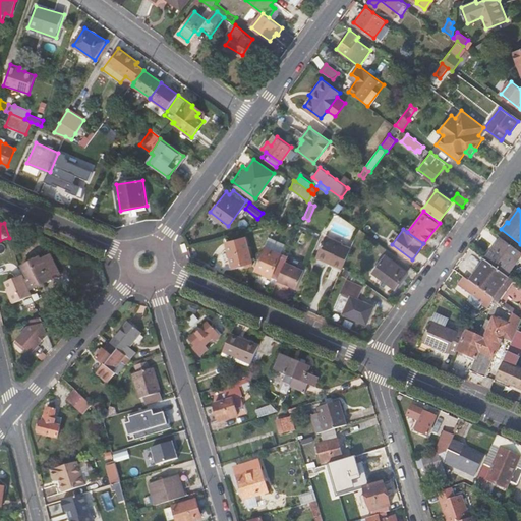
[(326,235),(315,256),(341,269),(343,265),(351,246),(326,235)]
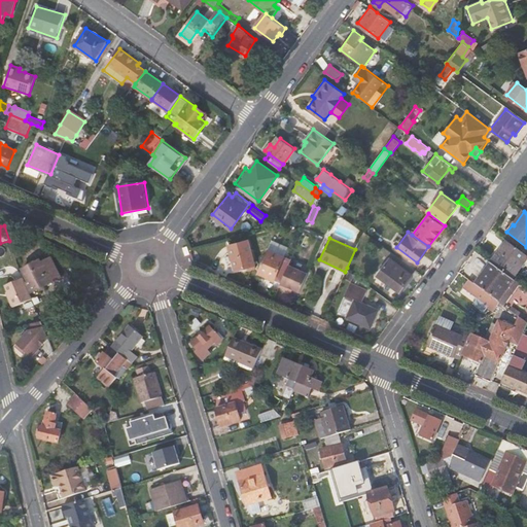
[(235,269),(255,264),(249,239),(229,244),(235,269)]
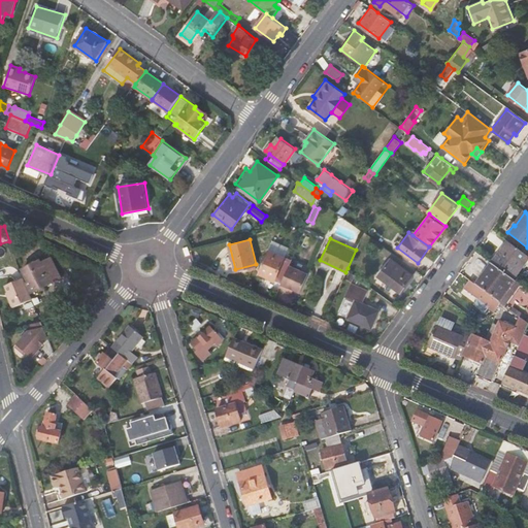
[(288,248),(272,240),(258,272),(274,279),(281,282),(289,264),(290,260),(284,258),(288,248)]
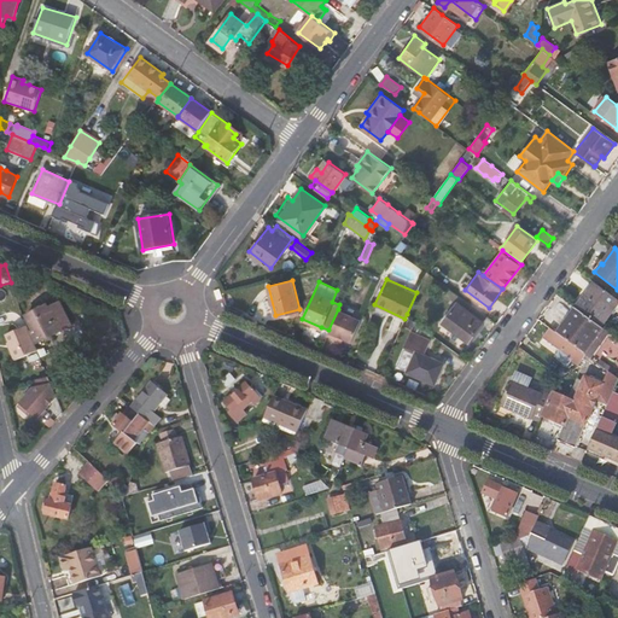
[(601,326),(617,302),(617,298),(595,281),(576,308),(601,326)]
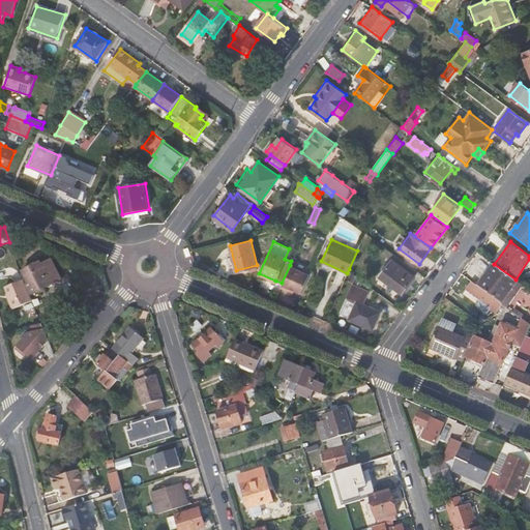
[(402,293),(418,271),(402,259),(384,245),(379,253),(390,261),(379,276),(402,293)]
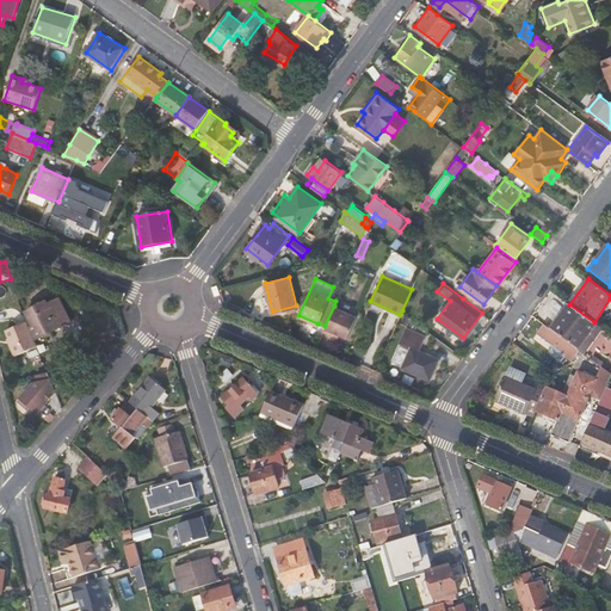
[(72,322),(60,300),(48,306),(50,310),(43,314),(38,307),(26,313),(31,326),(30,326),(35,340),(72,322)]
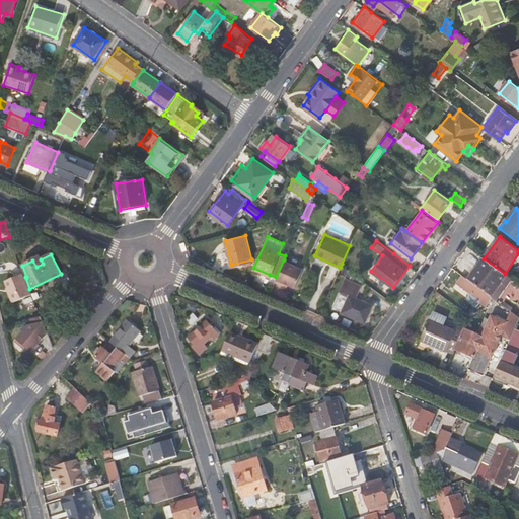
[(41,260),(40,256),(32,261),(36,267),(43,264),(41,260)]
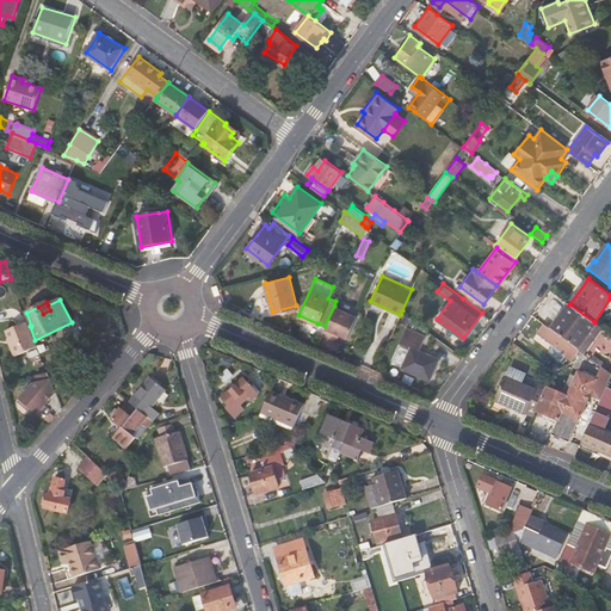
[(569,304),(551,328),(578,349),(596,323),(594,322),(569,304)]
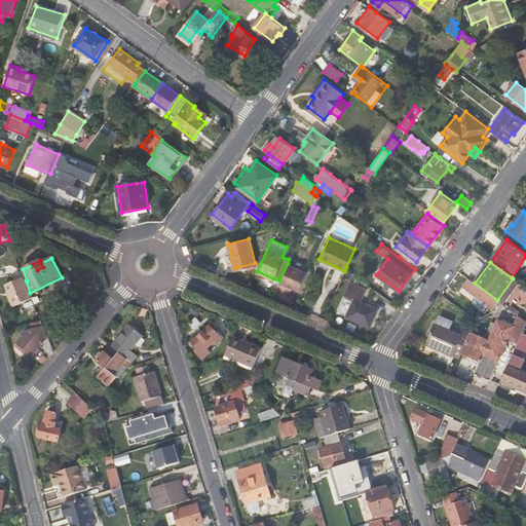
[(306,271),(288,263),(279,280),(277,285),(286,288),(287,285),(292,287),(298,290),(306,271)]
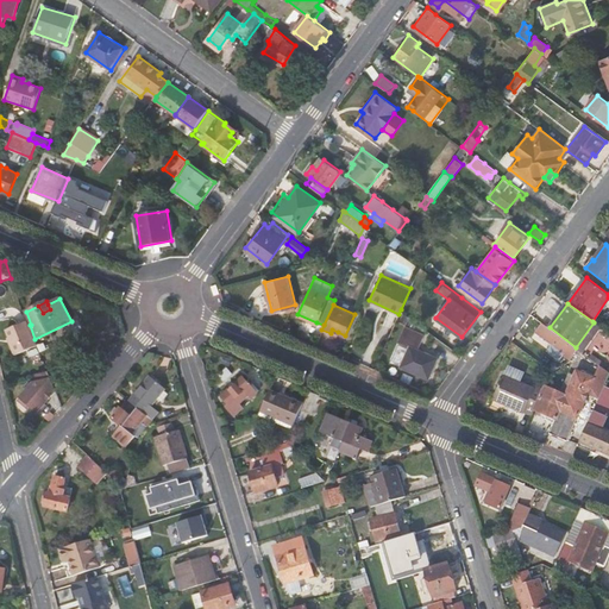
[(316,322),(297,314),(296,316),(315,325),(316,322)]
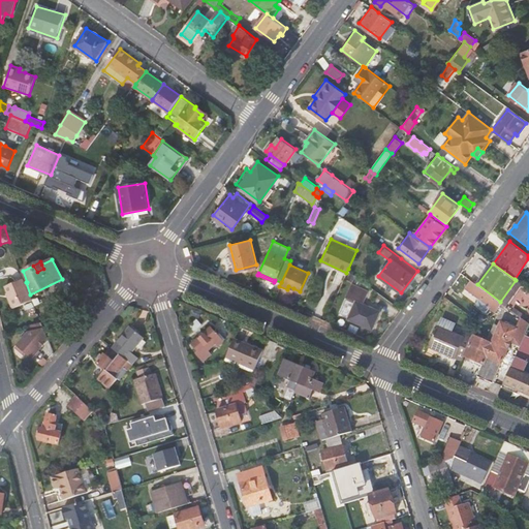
[(14,309),(33,301),(32,298),(30,294),(26,282),(25,279),(5,287),(14,309)]
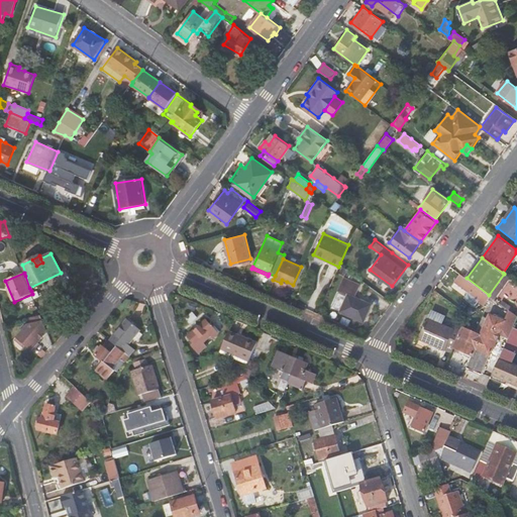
[(478,301),(484,305),(491,296),(489,295),(467,278),(459,274),(453,282),(469,293),(464,299),(474,306),(478,301)]
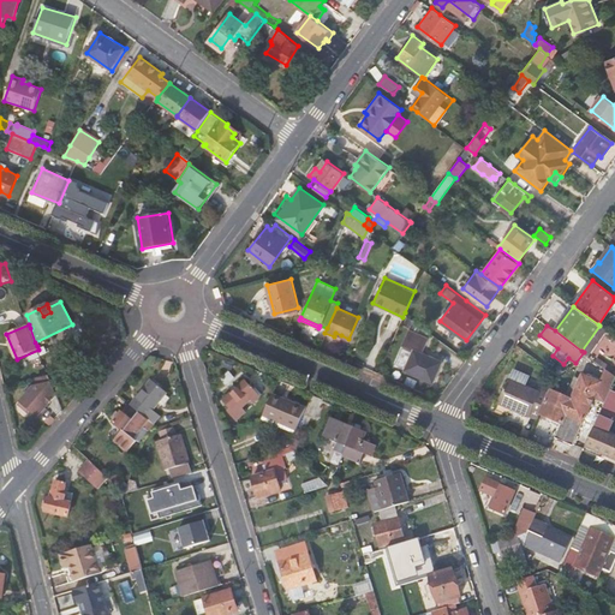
[(608,332),(599,326),(581,351),(584,352),(590,357),(608,332)]
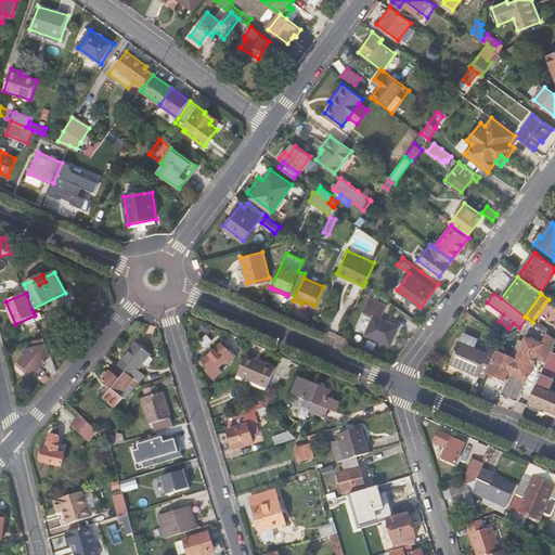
[(373,317),(365,334),(390,345),(399,325),(381,318),(387,305),(369,296),(362,311),(373,317)]
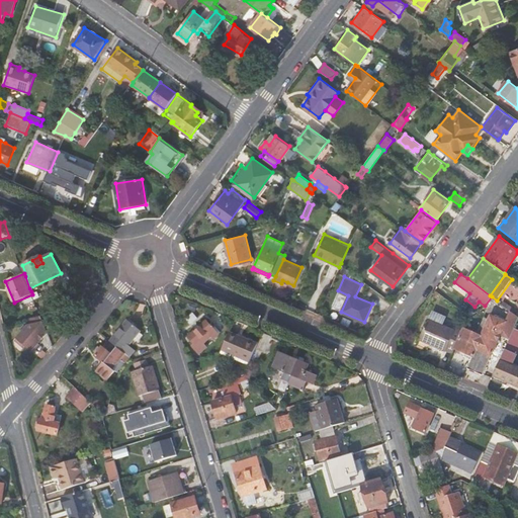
[(477,332),(463,327),(461,332),(454,349),(472,357),(467,368),(483,375),(500,334),(509,339),(513,329),(517,320),(517,319),(517,316),(506,308),(501,318),(486,312),(485,316),(480,314),(477,322),(481,324),(477,332)]
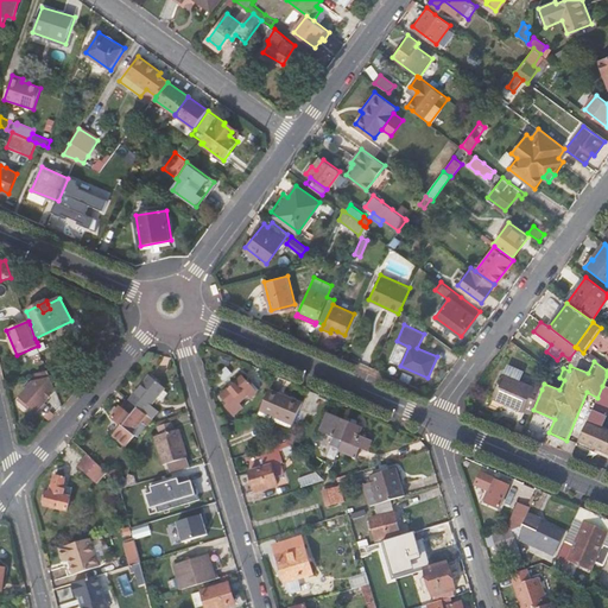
[(507,365),(502,374),(520,382),(525,372),(507,365)]
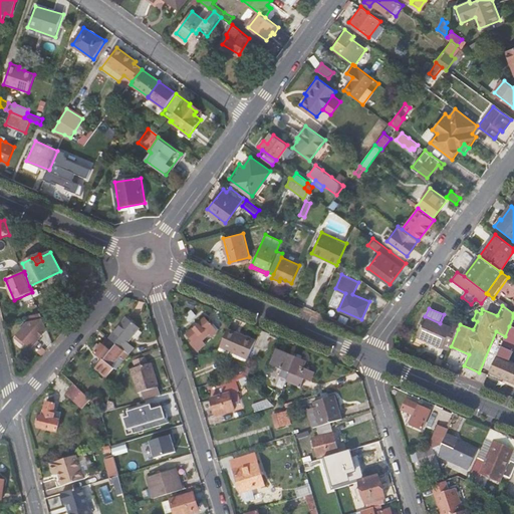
[(48,332),(42,317),(42,316),(40,313),(28,316),(31,322),(27,323),(16,335),(26,345),(33,350),(40,342),(39,341),(48,332)]
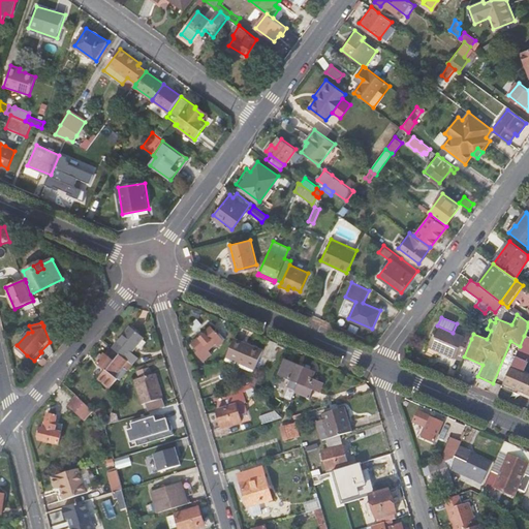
[(453,333),(437,325),(428,347),(437,351),(455,360),(456,358),(462,361),(464,356),(471,339),(465,336),(464,337),(453,333)]
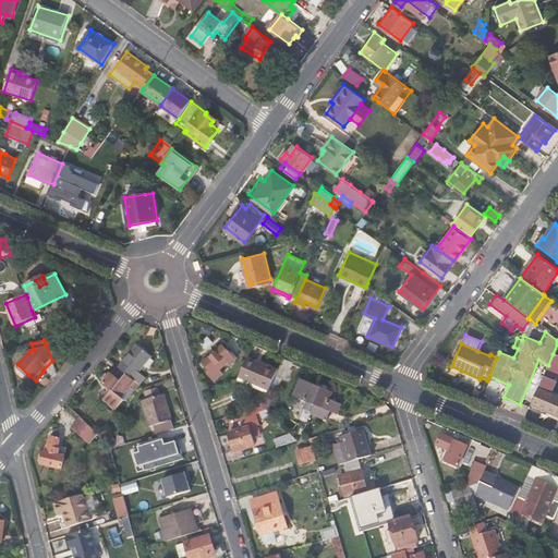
[(118,366),(134,381),(138,385),(144,377),(138,372),(144,365),(148,370),(154,362),(150,359),(150,358),(136,344),(118,366)]
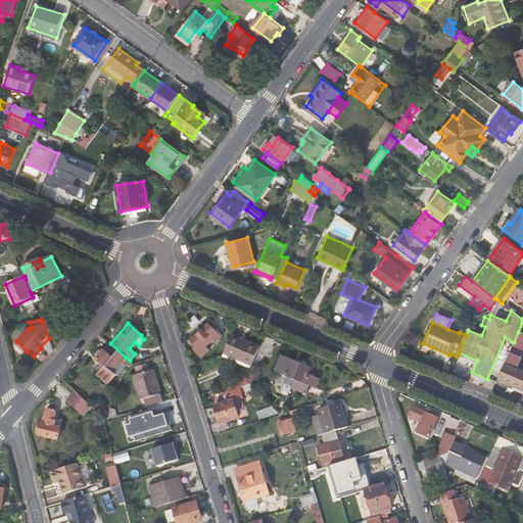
[(202,359),(209,351),(205,347),(214,339),(217,342),(221,338),(208,324),(190,340),(196,347),(194,349),(202,359)]
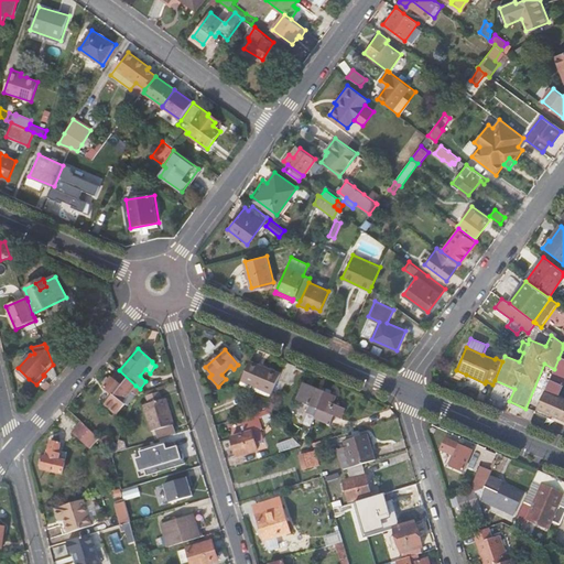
[(563,382),(563,359),(559,358),(554,369),(549,381),(563,387),(563,382)]
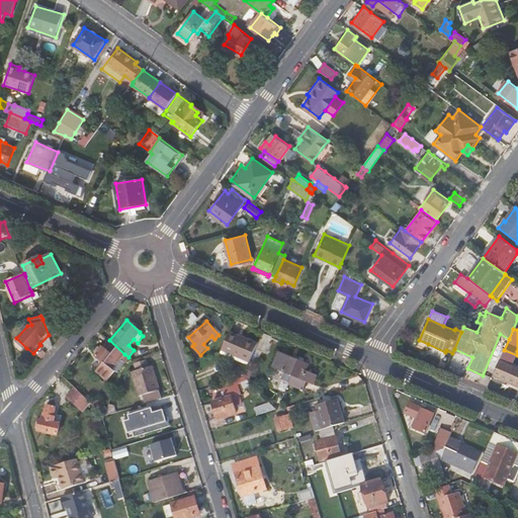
[(221,352),(249,364),(250,362),(257,344),(230,332),(222,352),(221,352)]
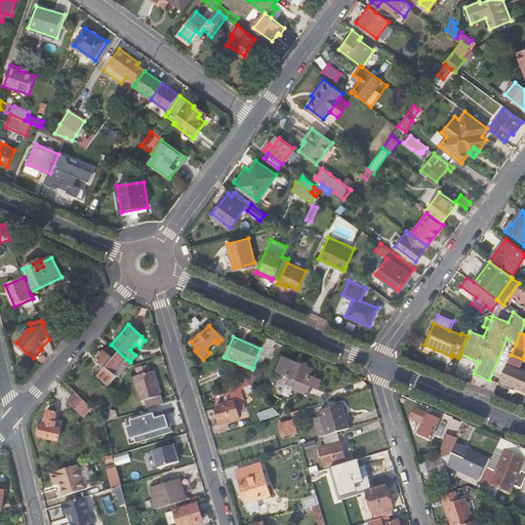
[(25,355),(27,353),(16,342),(13,346),(25,355)]
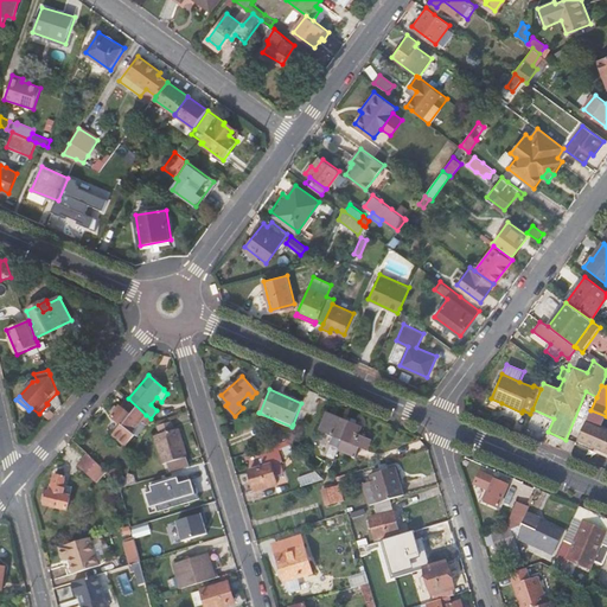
[(497,415),(502,403),(491,398),(486,410),(497,415)]
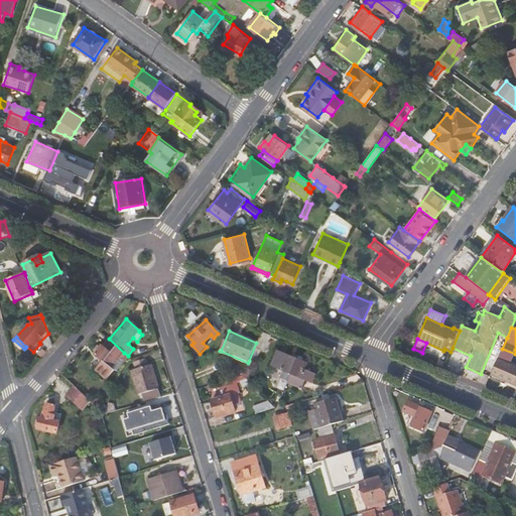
[(106,379),(113,370),(111,368),(120,357),(123,354),(107,340),(95,354),(102,361),(94,369),(106,379)]
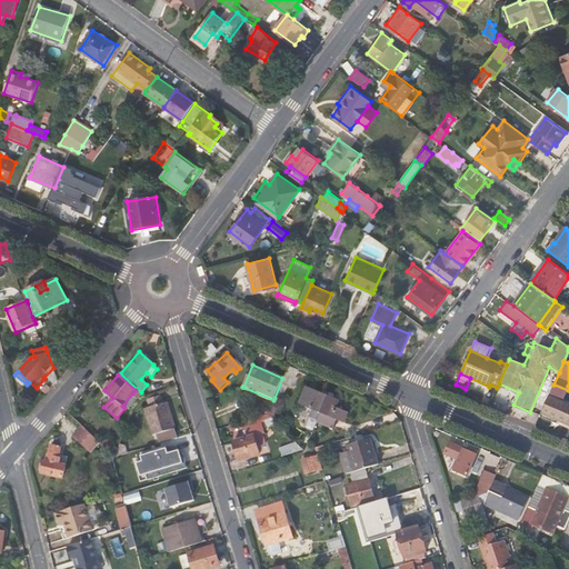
[(562,402),(568,390),(553,385),(549,397),(562,402)]
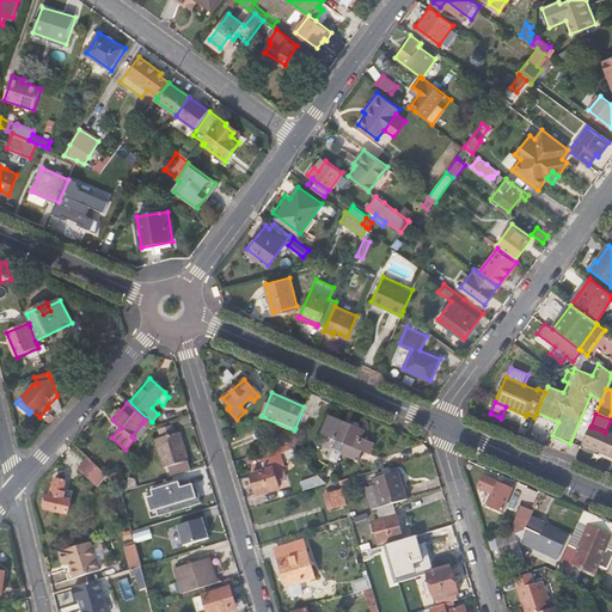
[(342,453),(353,426),(330,416),(322,434),(336,440),(332,448),(342,453)]
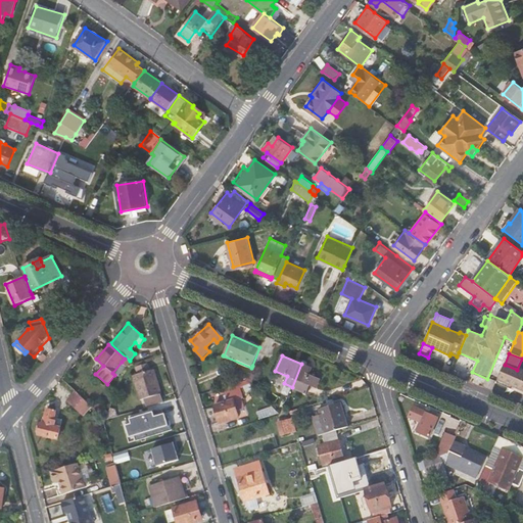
[(126,366),(131,362),(130,361),(126,358),(125,359),(122,362),(126,366)]
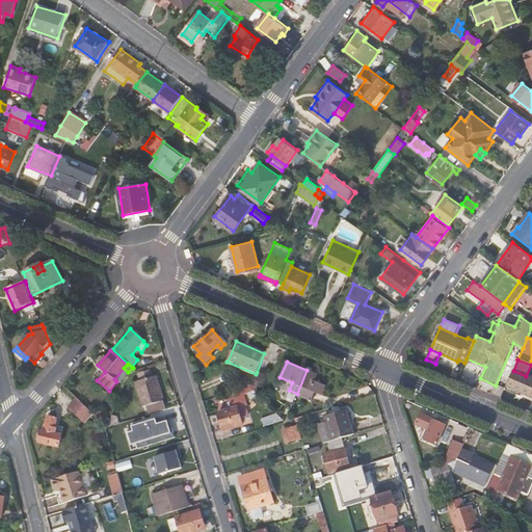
[(137,374),(139,381),(153,377),(151,370),(137,374)]
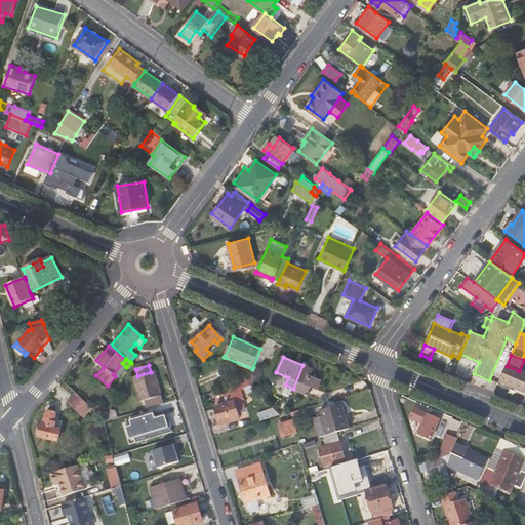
[(292,390),(307,396),(310,389),(312,389),(317,391),(320,382),(310,377),(313,370),(303,365),(293,389),(292,390)]
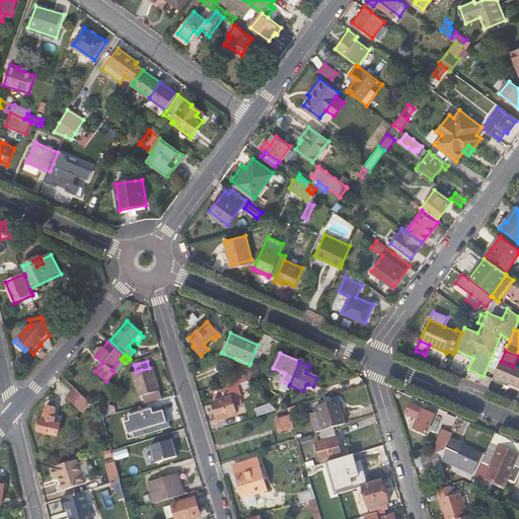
[(518,369),(513,367),(501,362),(494,377),(518,387),(518,369)]
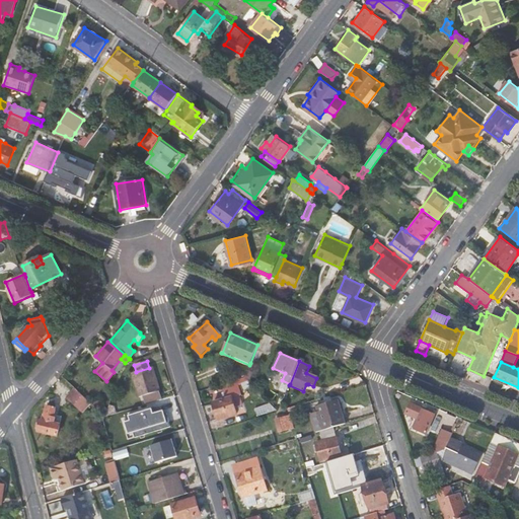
[(145,396),(147,403),(161,399),(158,391),(160,391),(152,367),(149,368),(136,372),(132,373),(140,397),(145,396)]
